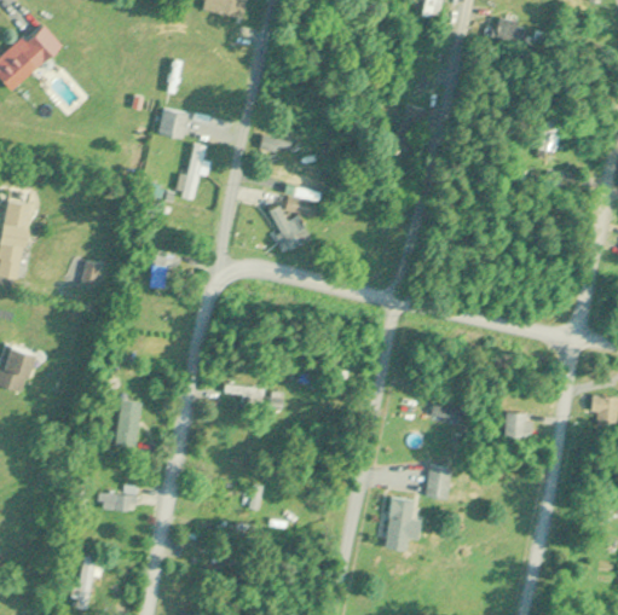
[(247,0),(203,0),(202,10),(243,19),(247,0)]
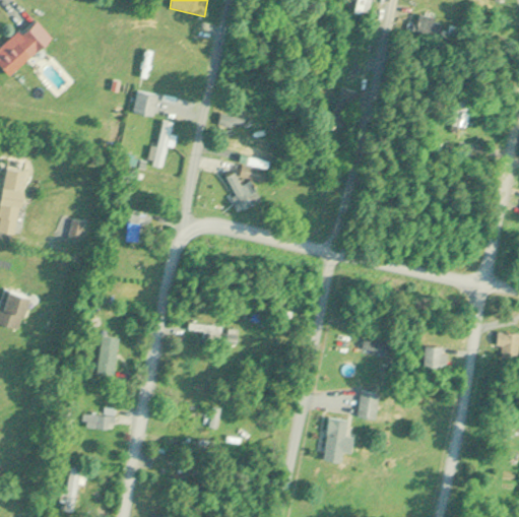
[(368,17),(372,0),(357,0),(353,14),(368,17)]
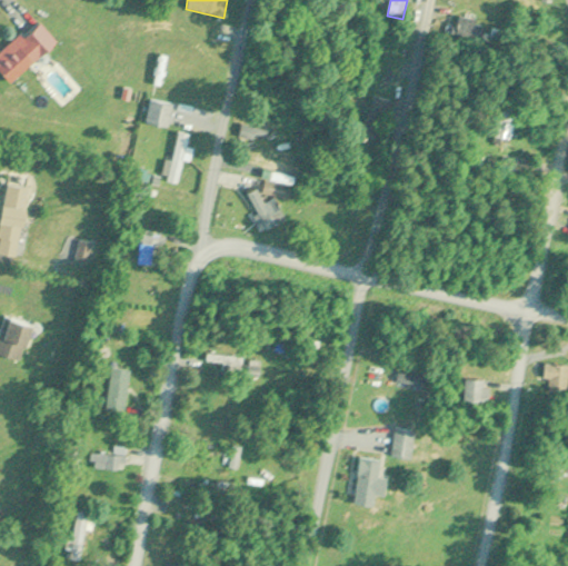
[(459,42),(490,38),(488,20),(457,25),(459,42)]
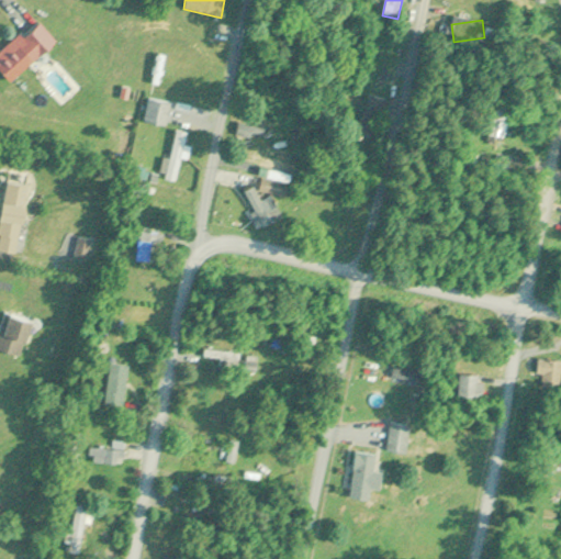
[(47,48),(29,28),(0,53),(0,70),(11,82),(47,48)]
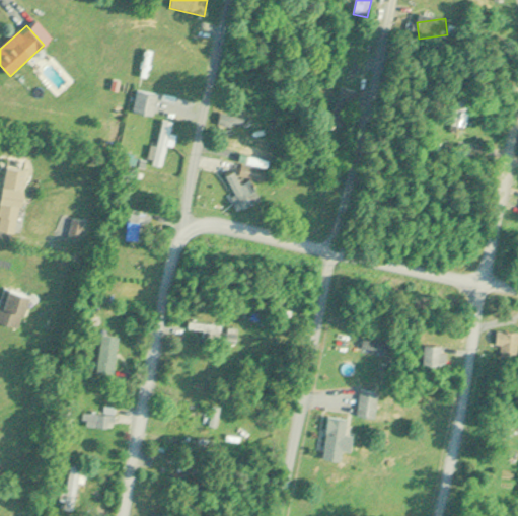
[(329,122),(346,127),(357,93),(341,88),(329,122)]
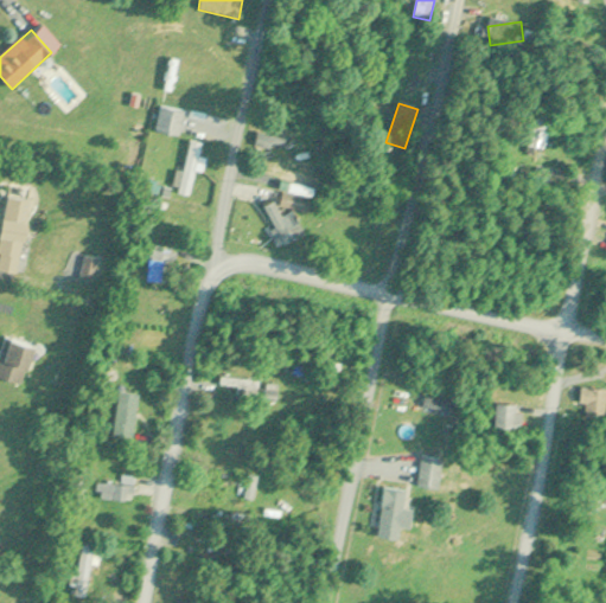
[(155,132),(178,136),(184,113),(161,108),(155,132)]
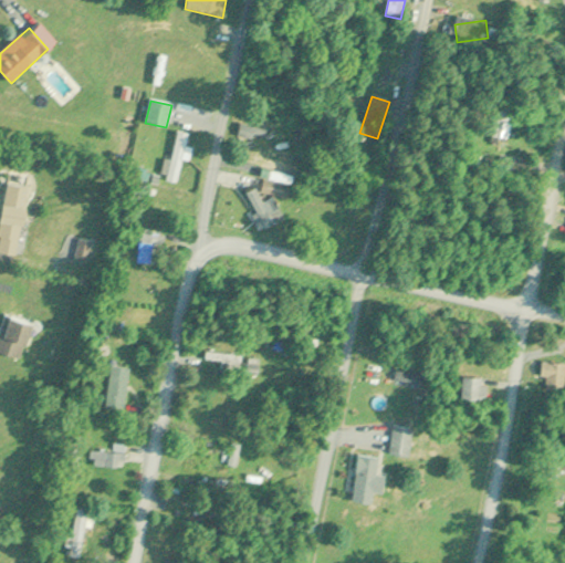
[(506,141),(515,113),(499,107),(490,135),(506,141)]
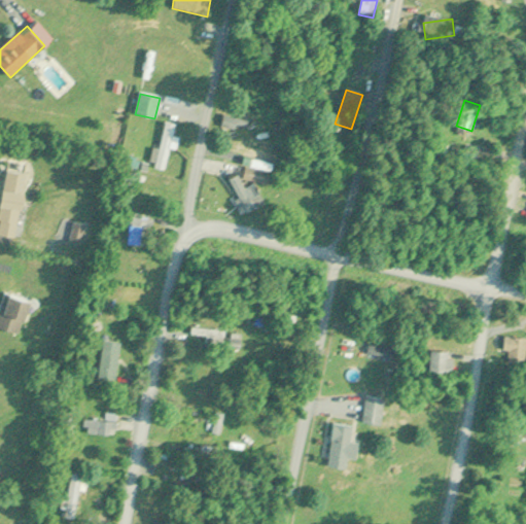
[(243,179),(277,187),(280,176),(246,167),(243,179)]
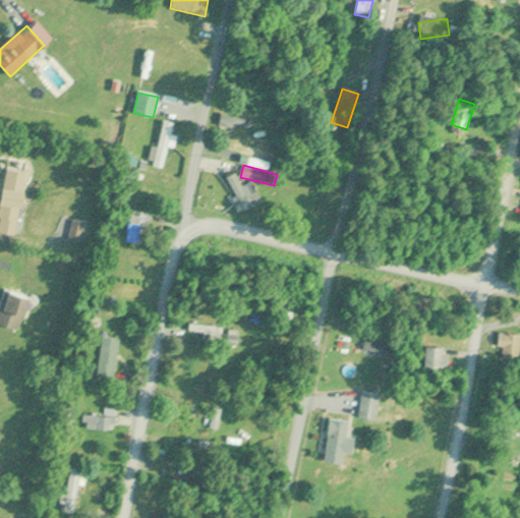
[(24,172),(5,169),(0,213),(0,234),(17,236),(24,172)]
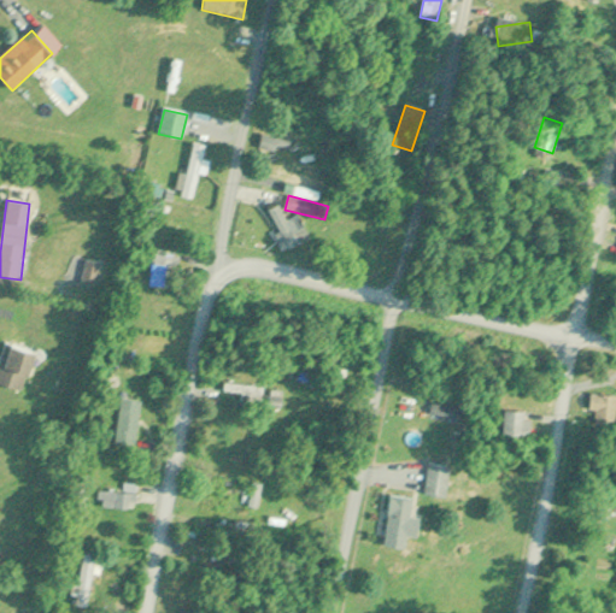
[(286,252),(311,240),(299,214),(286,220),(280,205),(267,211),(286,252)]
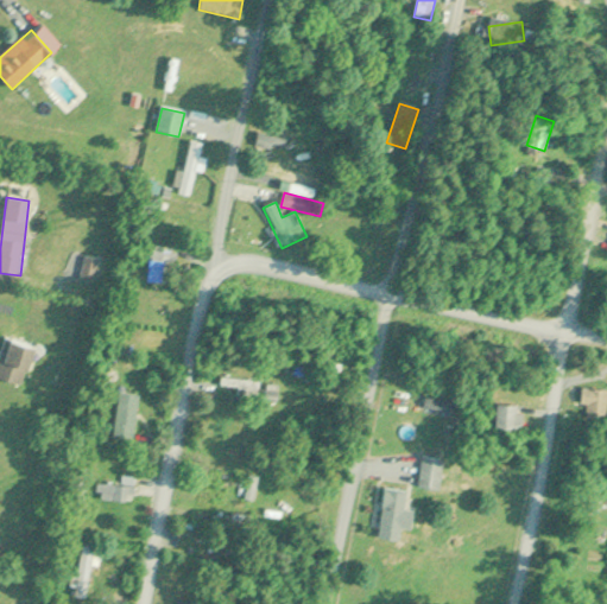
[(151,252),(151,284),(175,284),(175,252),(151,252)]
